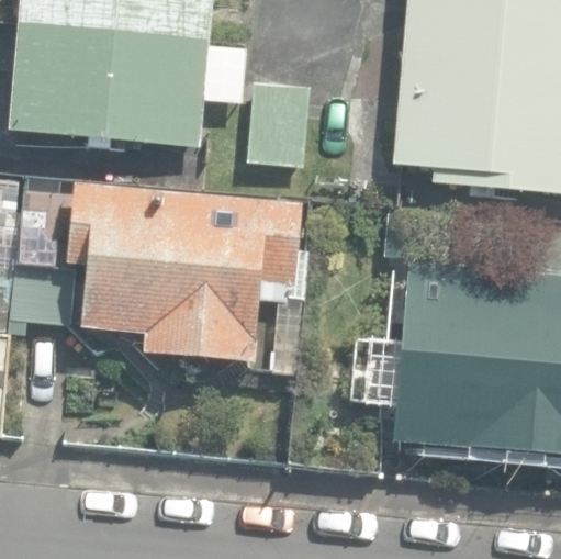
[(88,147),(136,152),(136,143),(195,148),(210,0),(19,0),(7,127),(89,136),(88,147)]
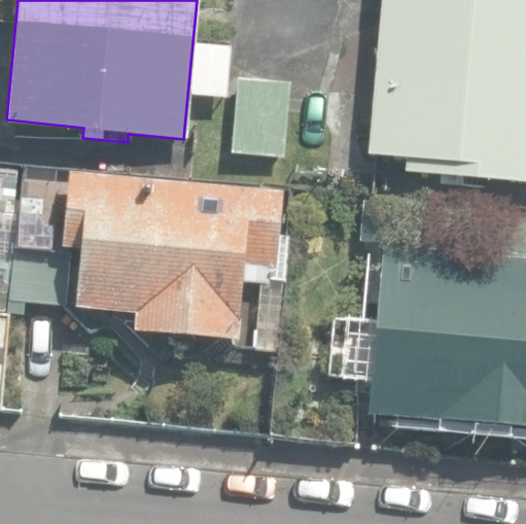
[(406,169),(525,179),(525,0),(383,0),(370,152),(408,155),(406,169)]
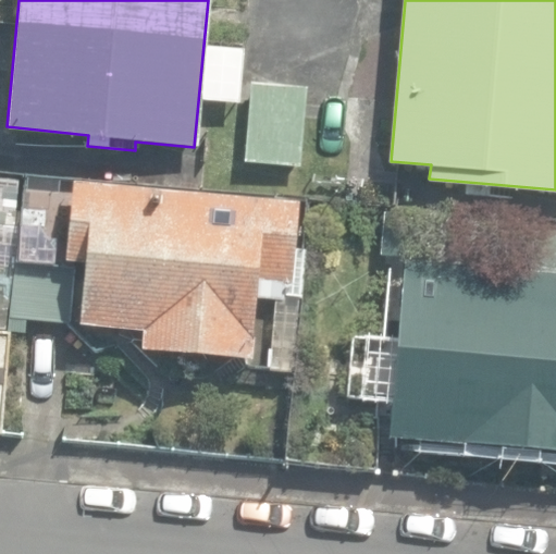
[(244,160),(300,165),(308,86),(252,81),(244,160)]
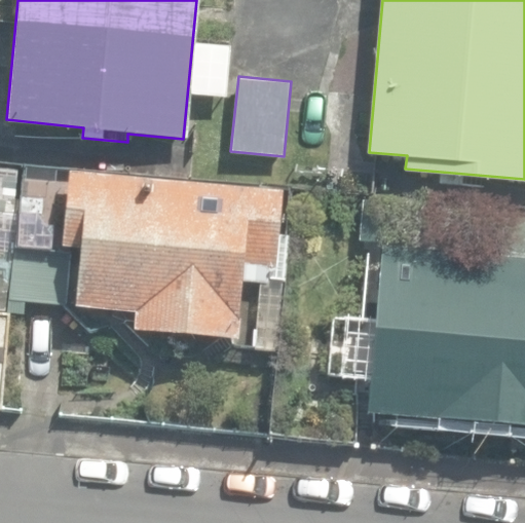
[(230,344),(270,348),(272,328),(242,326),(247,282),(266,283),(268,264),(275,265),(282,191),(69,172),(63,245),(84,247),(79,304),(135,309),(133,329),(231,338),(230,344)]
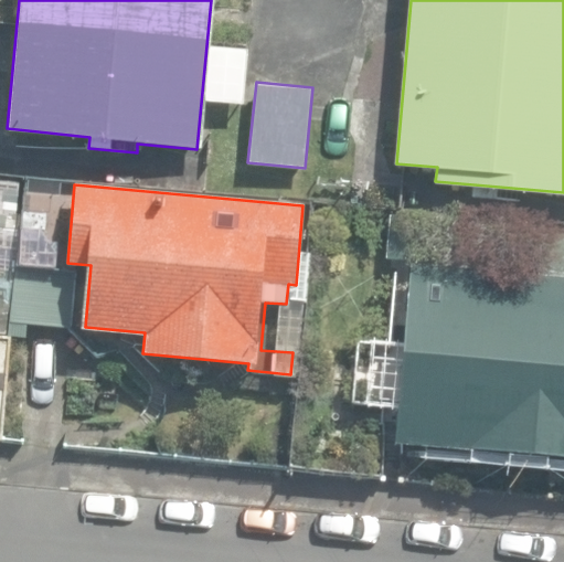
[(396,442),(563,455),(563,230),(542,229),(538,269),(411,260),(396,442)]
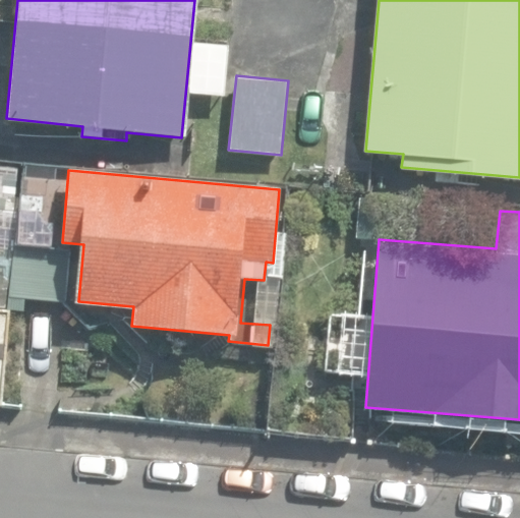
[(4,305),(23,308),(24,298),(63,302),(69,251),(12,244),(4,305)]
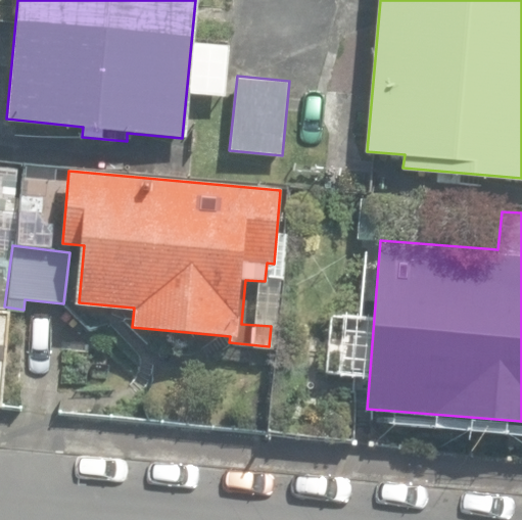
[(0,396),(10,310),(0,308),(0,396)]
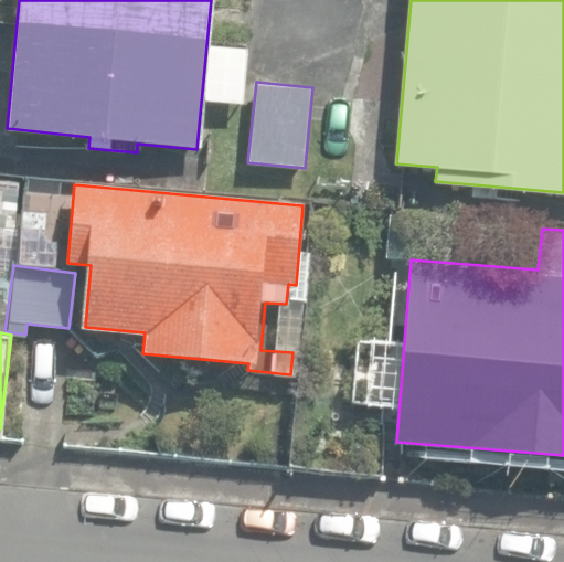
All buildings are outlined.
